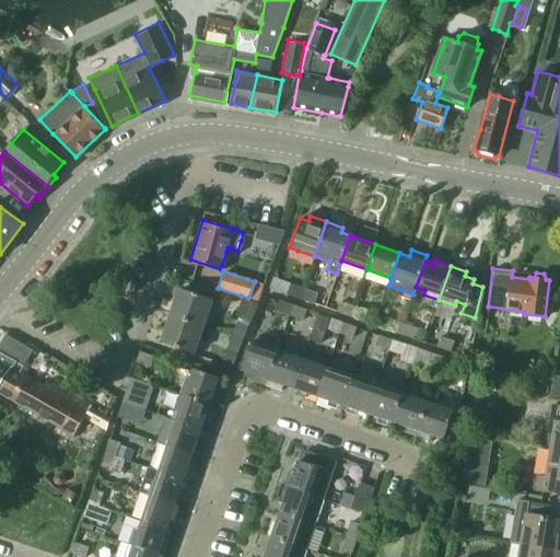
[(269,286),(300,297),(304,287),(272,276),(269,286)]
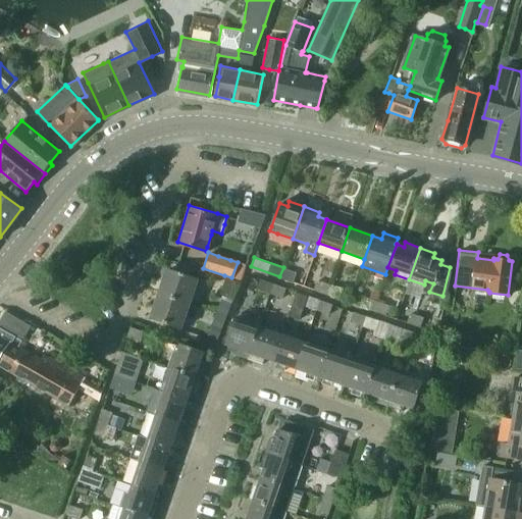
[(167,267),(159,293),(188,303),(197,277),(167,267)]
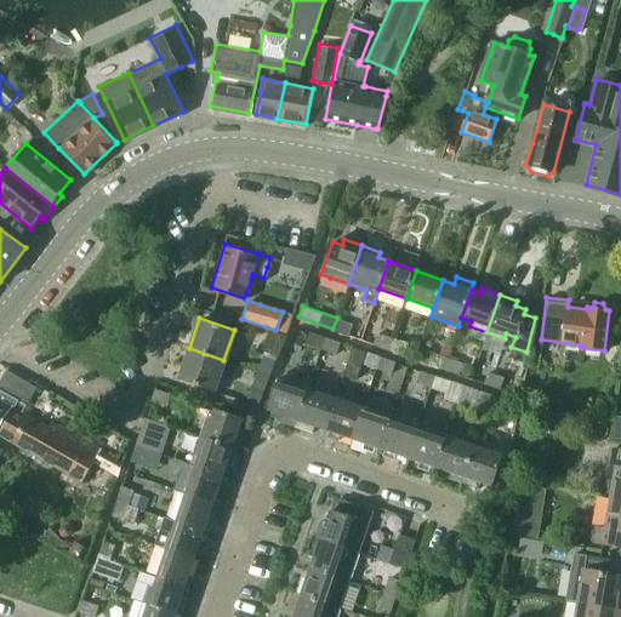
[(337,318),(332,329),(348,333),(352,323),(337,318)]
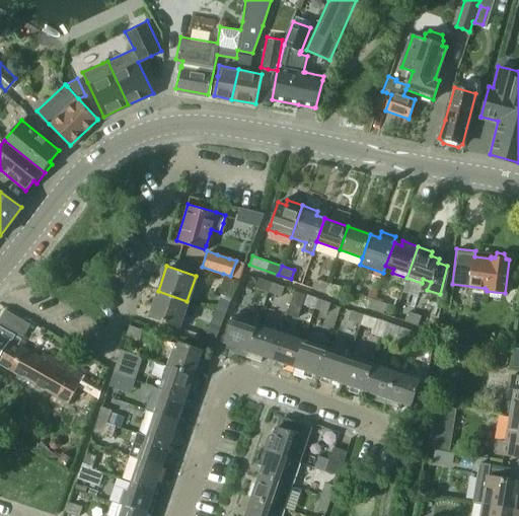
[(233,277),(230,276),(223,274),(217,291),(227,295),(233,277)]
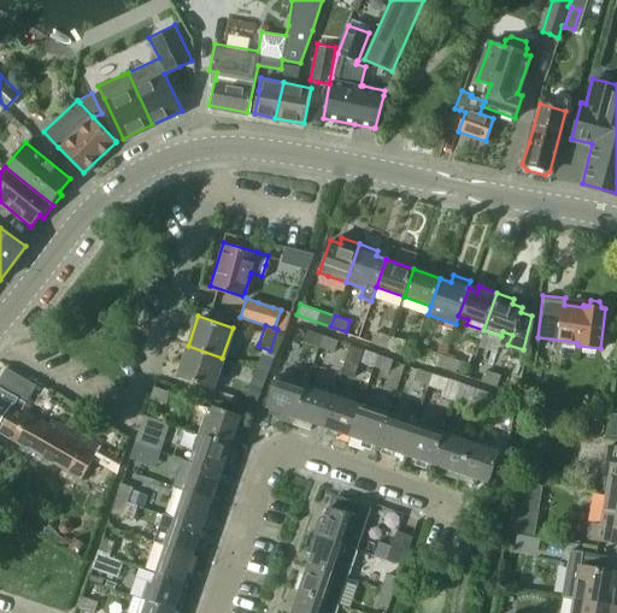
[(318,345),(322,334),(309,329),(305,340),(318,345)]
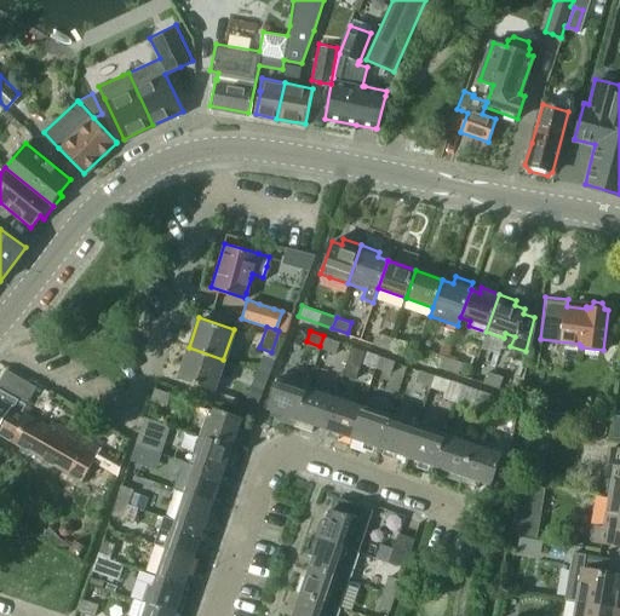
[(388,349),(392,337),(375,330),(372,343),(388,349)]
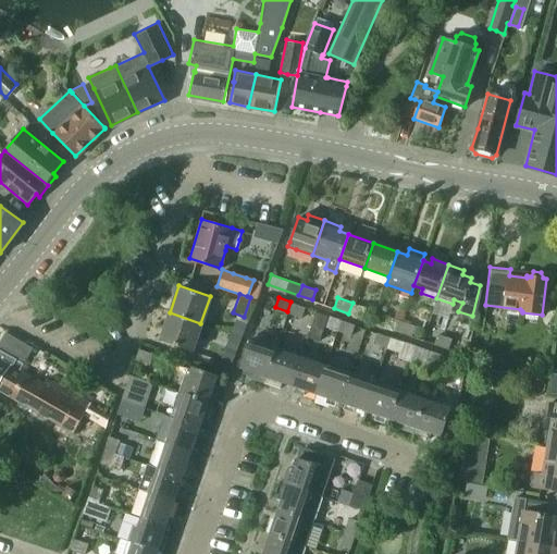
[(305,307),(291,302),(287,311),(301,317),(305,307)]
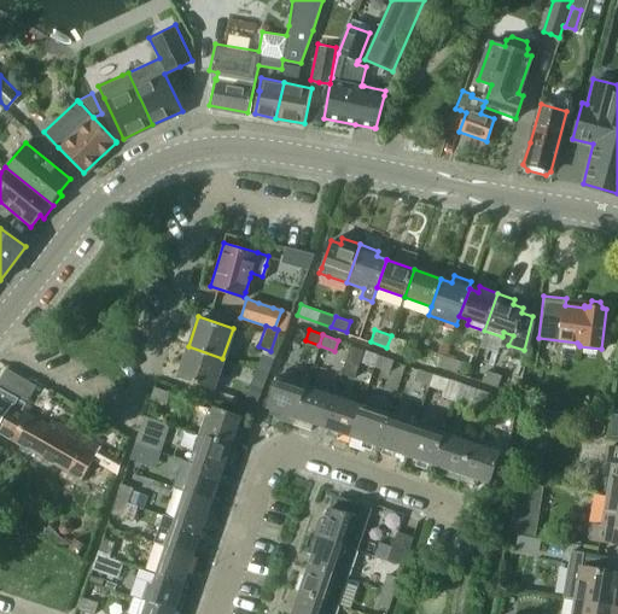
[(406,340),(391,335),(386,348),(401,352),(406,340)]
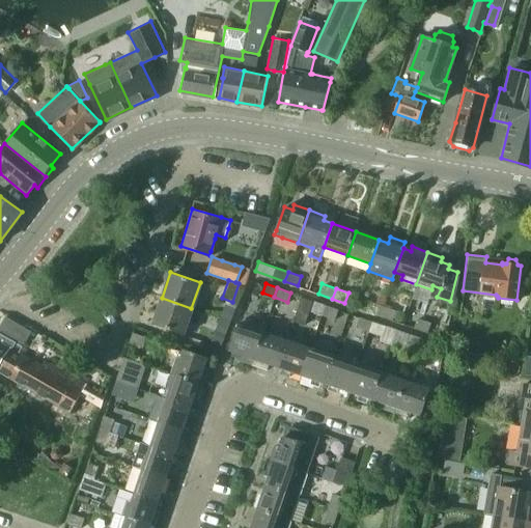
[(325,304),(325,303),(311,298),(311,299),(302,296),(298,306),(308,309),(307,310),(320,315),(320,314),(325,304)]
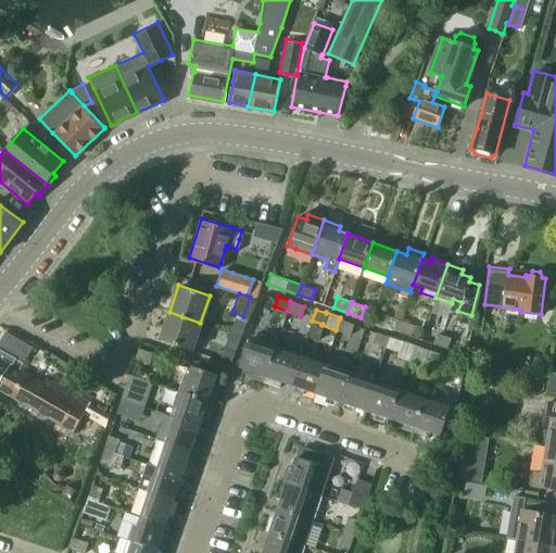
[(200,323),(169,312),(160,338),(191,349),(200,323)]
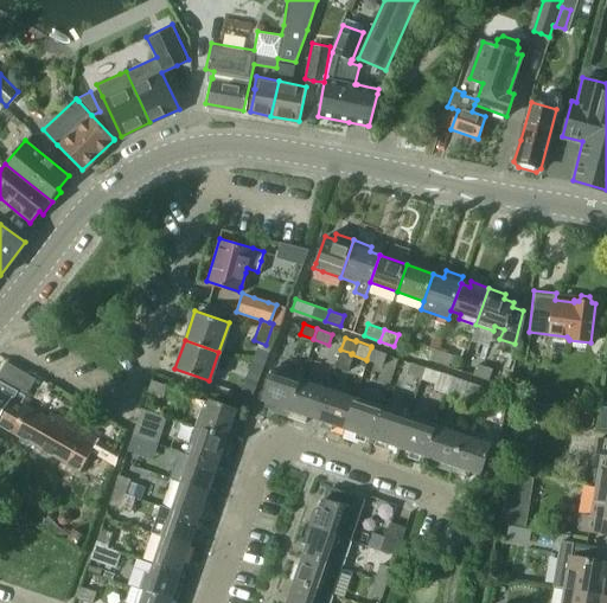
[(433,360),(438,348),(422,342),(417,355),(433,360)]
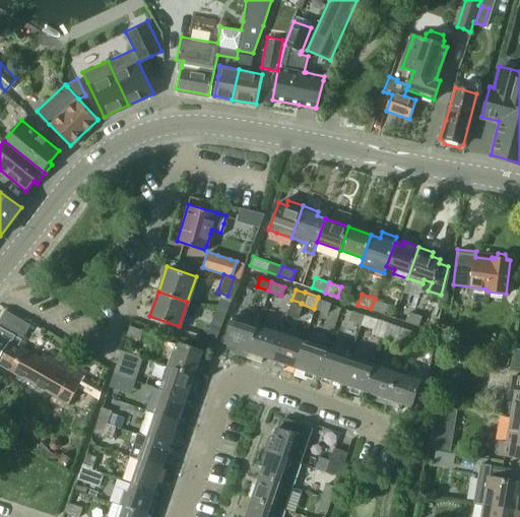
[(220,297),(214,311),(224,315),(231,301),(220,297)]
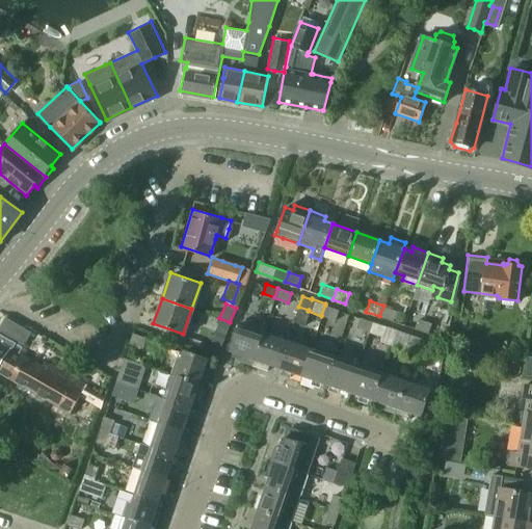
[(339,309),(325,305),(321,315),(335,319),(339,309)]
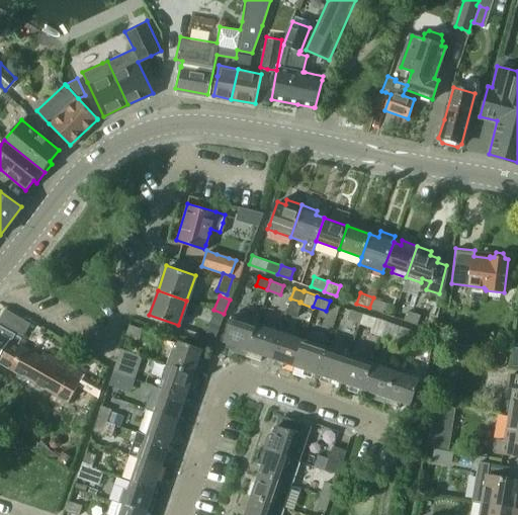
[(385,302),(373,297),(369,308),(382,312),(385,302)]
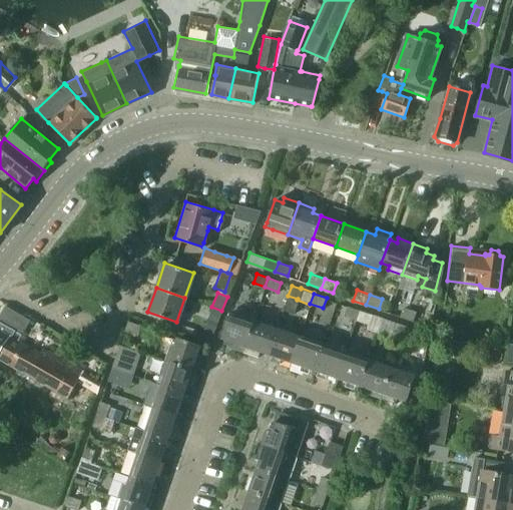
[(0,348),(9,334),(10,335),(13,330),(6,325),(14,311),(4,305),(0,311),(0,348)]
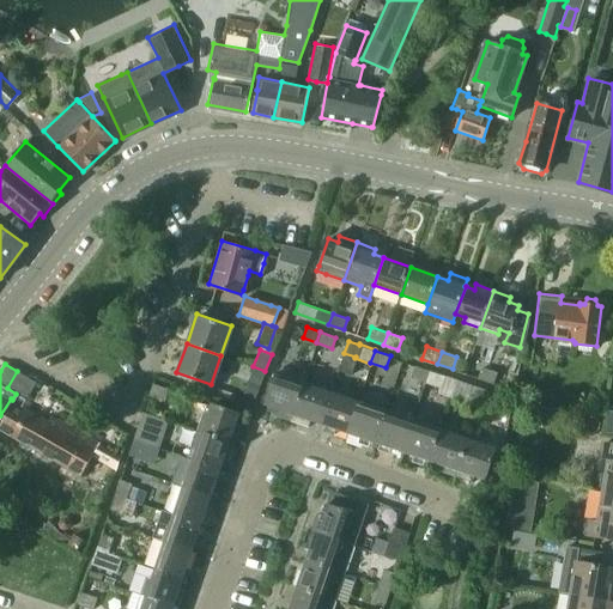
[(425,382),(429,370),(414,365),(410,377),(425,382)]
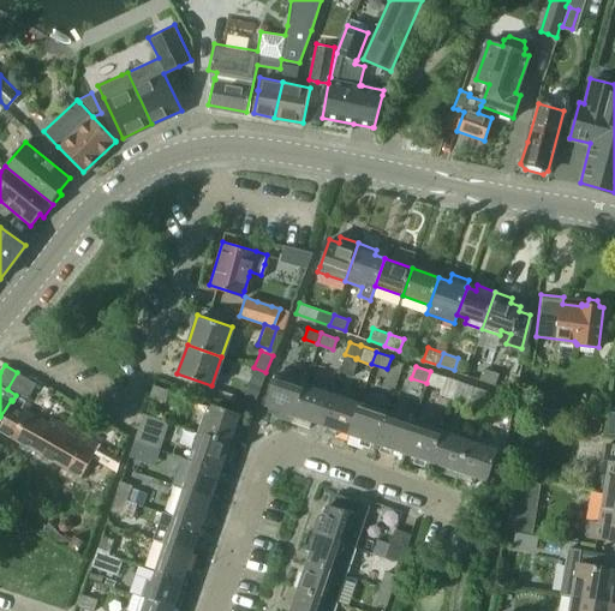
[(261,385),(266,372),(254,367),(249,381),(261,385)]
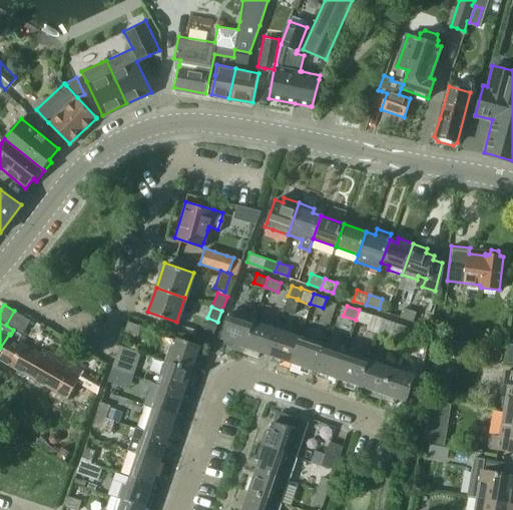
[(400,315),(399,317),(412,321),(416,311),(403,307),(400,315)]
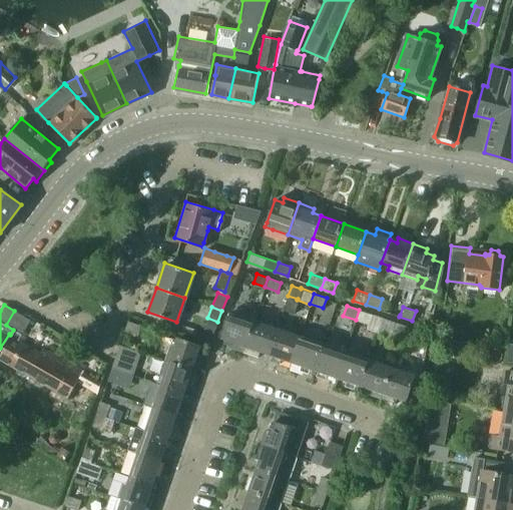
[(242,352),(252,321),(254,315),(233,308),(232,313),(229,313),(220,339),(228,342),(227,347),(242,352)]
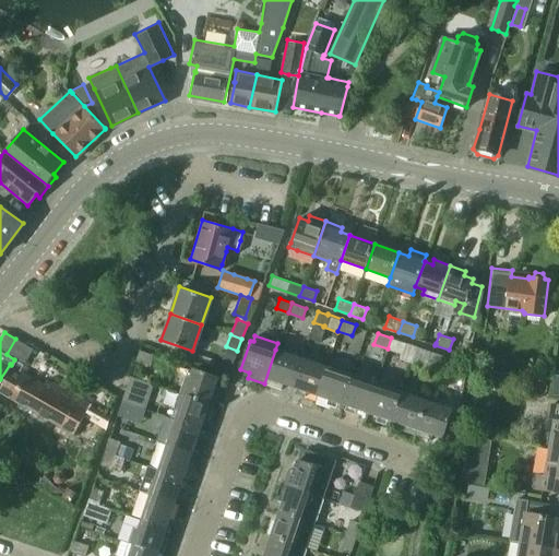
[(405,343),(391,338),(388,349),(402,354),(405,343)]
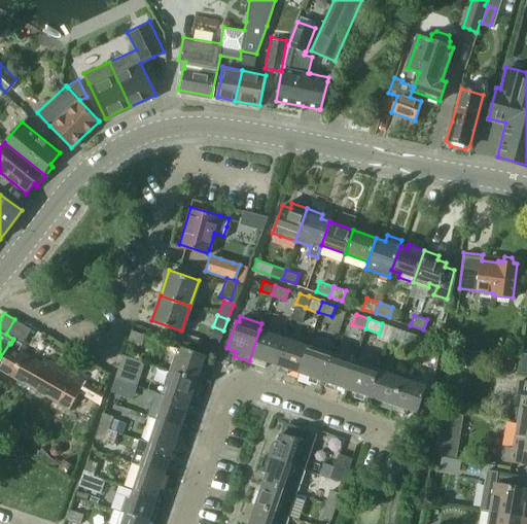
[(411,350),(416,335),(393,325),(387,341),(411,350)]
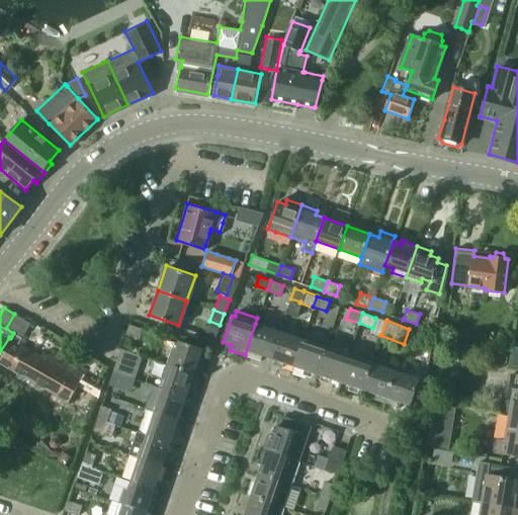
[(128,324),(125,334),(139,338),(142,328),(128,324)]
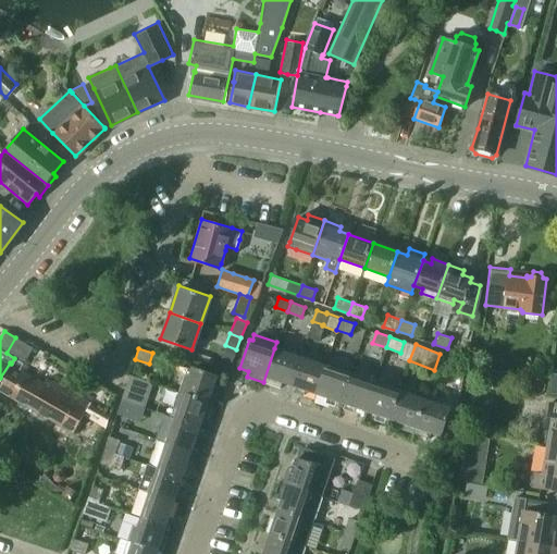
[(280,382),(291,385),(300,357),(274,348),(263,382),(279,386),(280,382)]
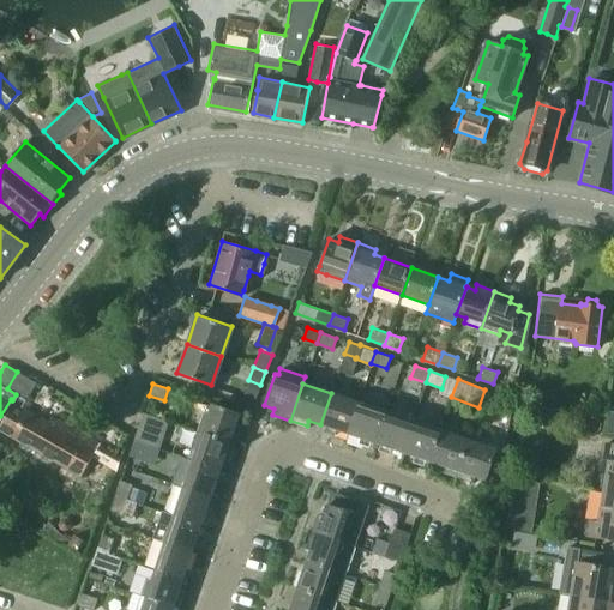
[(500,394),(485,390),(479,408),(481,409),(483,403),(495,408),(500,394)]
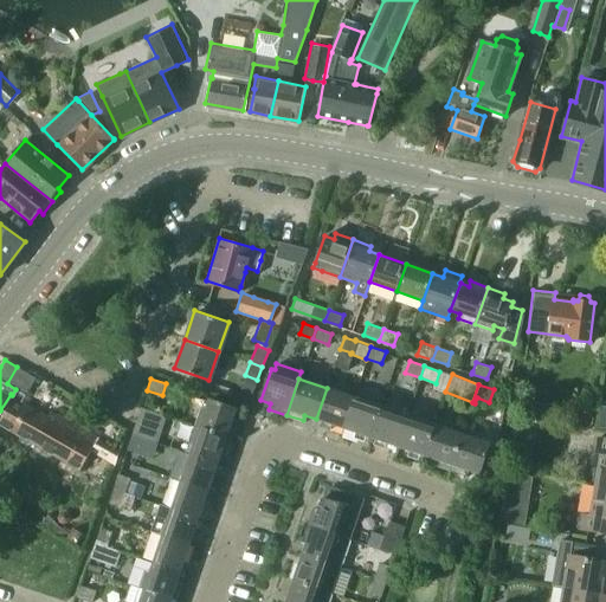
[(316,419),(342,428),(353,397),(327,388),(316,419)]
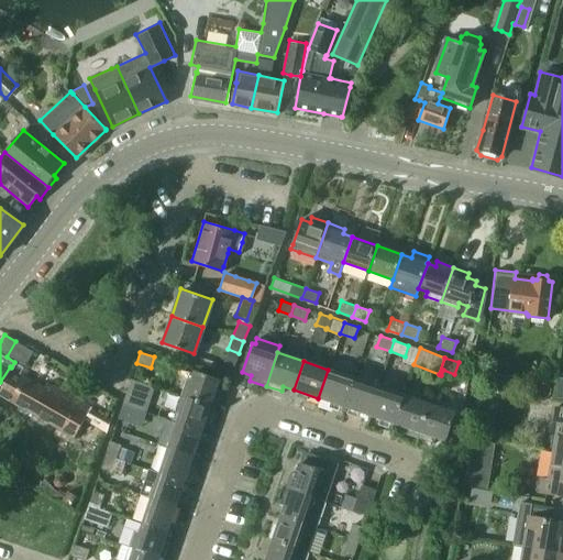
[(10,366),(0,382),(0,395),(12,403),(26,376),(20,372),(23,366),(14,362),(11,368),(10,366)]
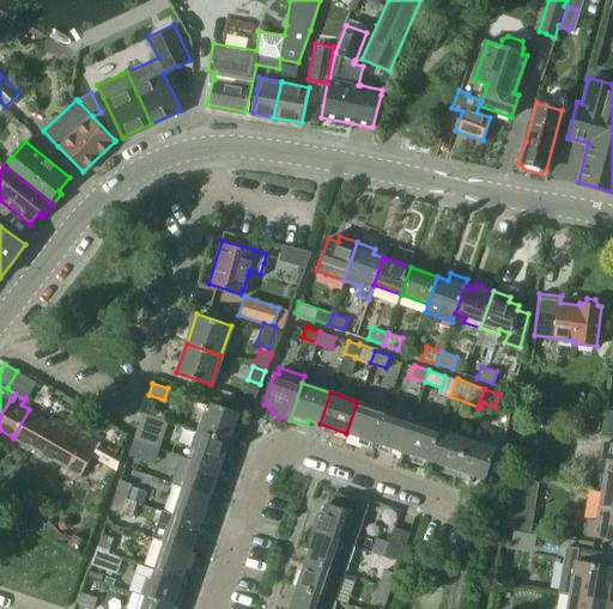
[(346,433),(375,443),(384,412),(357,402),(346,433)]
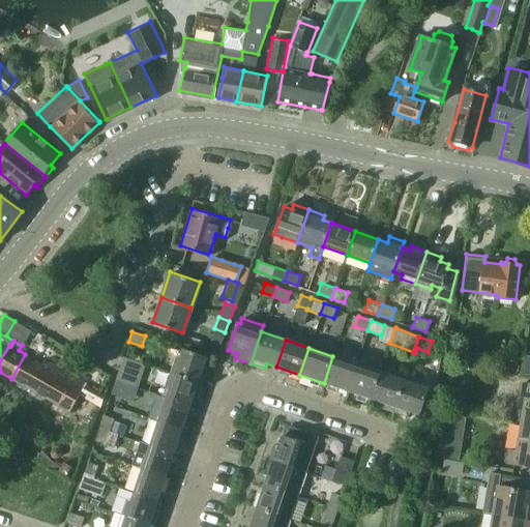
[(175,356),(170,372),(202,382),(207,367),(203,364),(205,356),(182,349),(179,357),(175,356)]
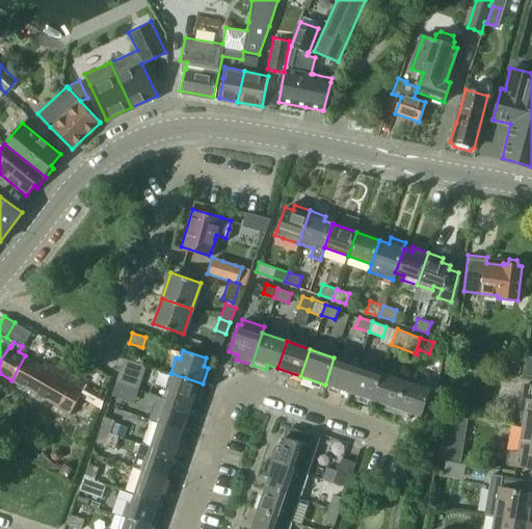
[(25,355),(11,380),(68,413),(78,395),(100,407),(105,394),(85,382),(48,361),(45,367),(25,355)]
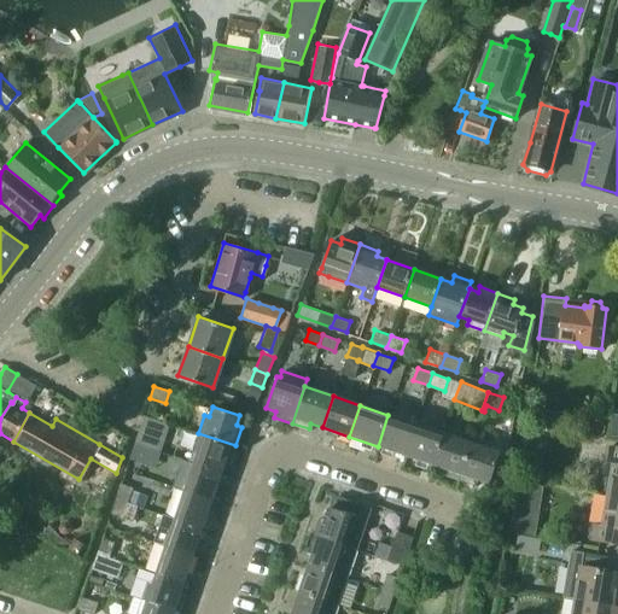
[(172,424),(167,421),(144,414),(135,442),(158,450),(158,449),(163,450),(172,424)]
